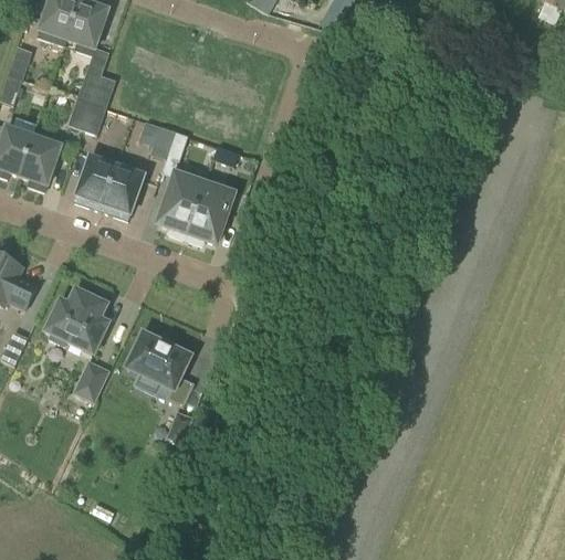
[(67,40),(81,1),(77,0),(50,0),(38,37),(65,46),(67,40)]
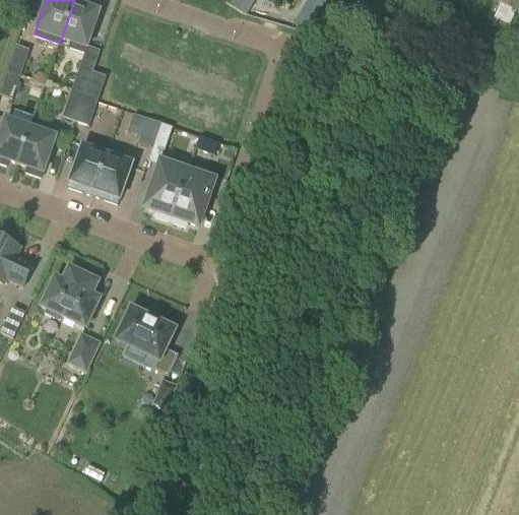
[(312,22),(324,0),(305,0),(298,14),(312,22)]
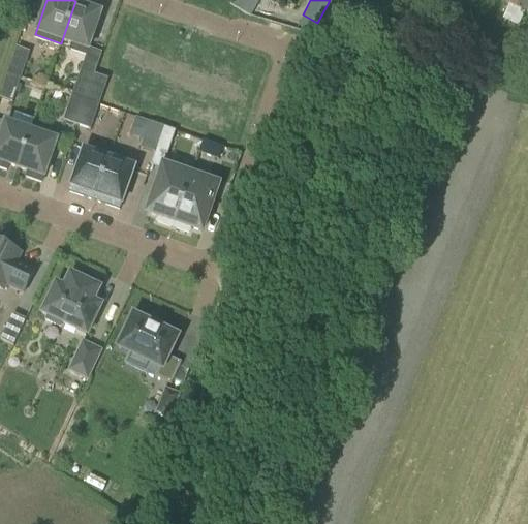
[(527,8),(527,0),(508,0),(527,8)]
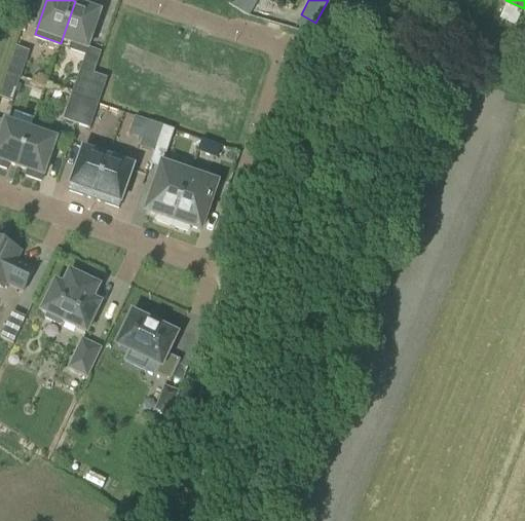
[(75,1),(63,37),(72,40),(70,46),(86,51),(101,9),(75,1)]
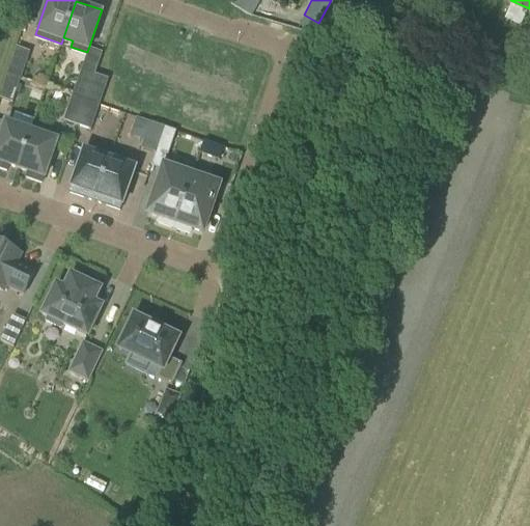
[(8,70),(22,75),(31,49),(17,45),(8,70)]
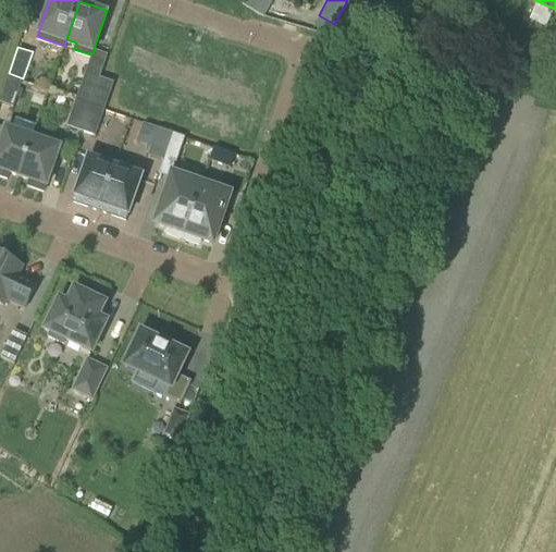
[(90,101),(100,75),(86,70),(77,97),(90,101)]
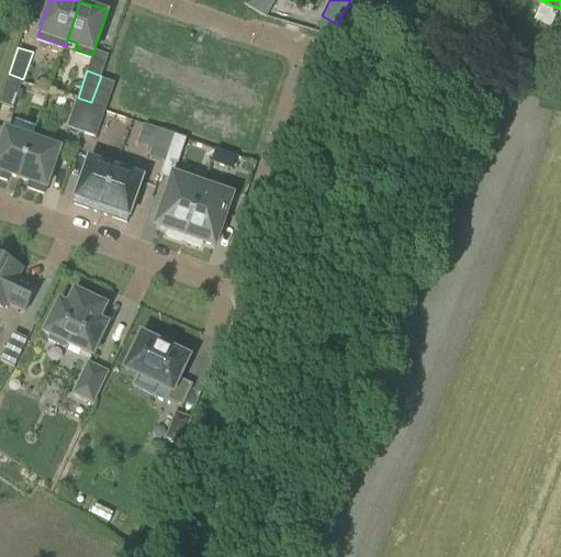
[(0,101),(14,106),(23,79),(9,74),(0,99),(0,101)]
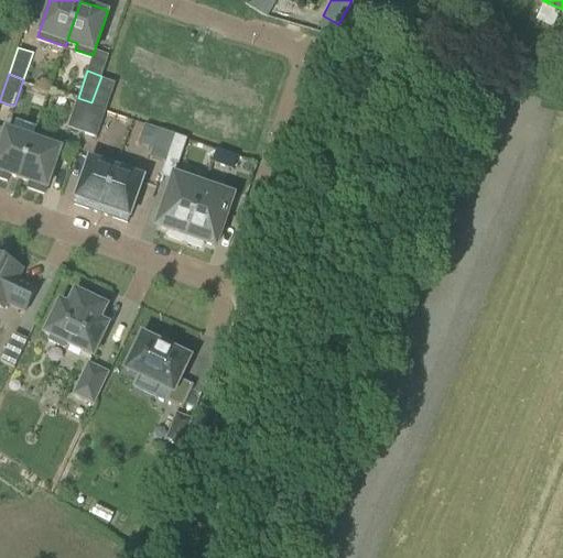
[(91,102),(107,108),(116,80),(101,76),(91,102)]
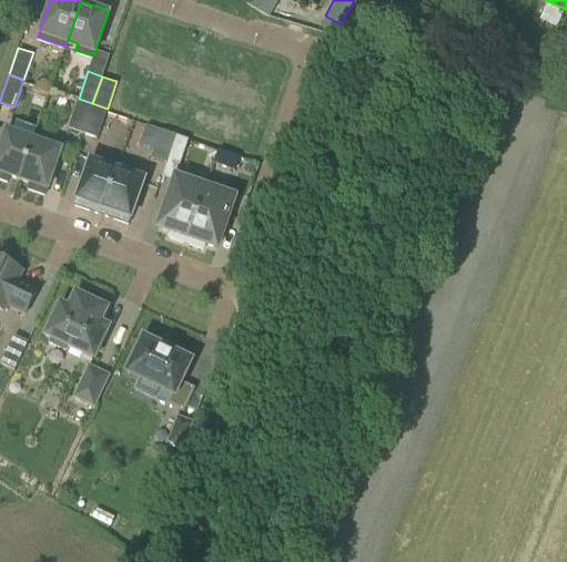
[(83,131),(92,103),(79,99),(69,126),(83,131)]
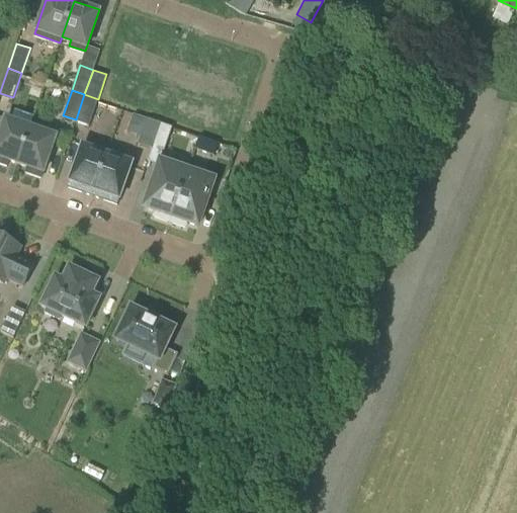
[(89,124),(98,99),(84,94),(76,119),(89,124)]
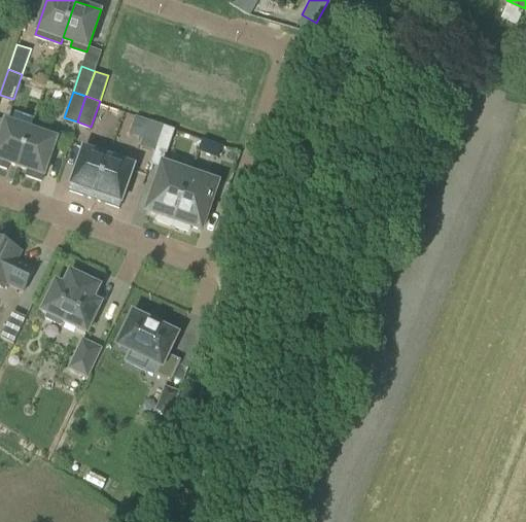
[(164,124),(149,118),(140,143),(154,148),(164,124)]
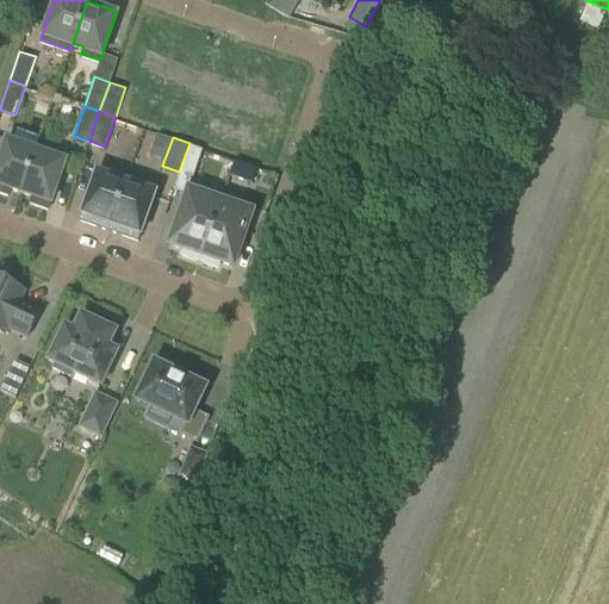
[(22,191),(36,148),(7,138),(0,157),(0,190),(8,193),(11,187),(22,191)]
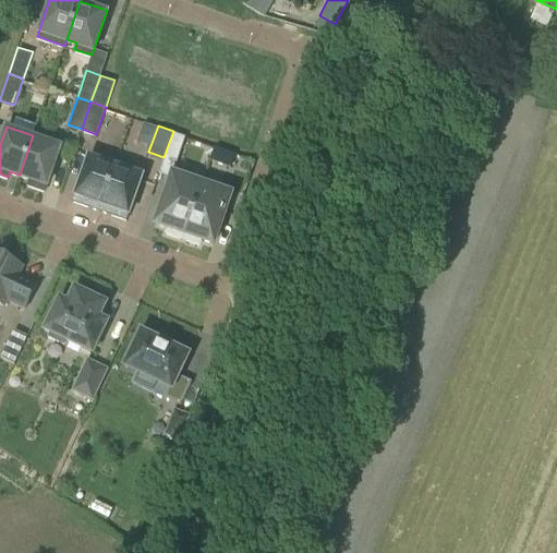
[(179,156),(185,135),(173,131),(167,152),(179,156)]
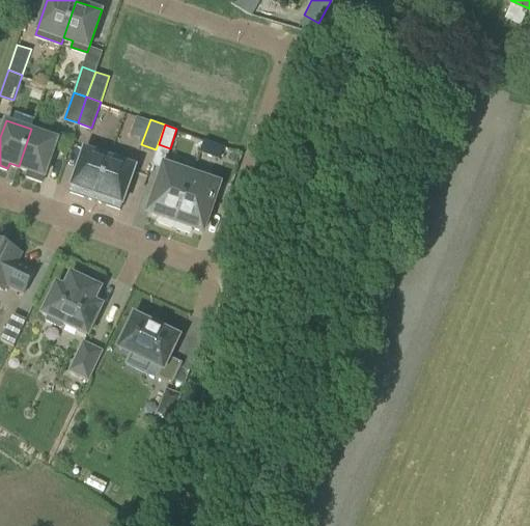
[(31,129),(19,166),(28,169),(26,175),(43,181),(57,138),(31,129)]
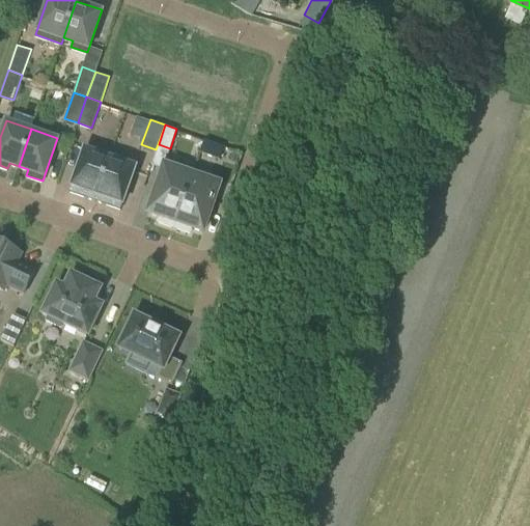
[(220,157),(224,144),(203,138),(200,149),(220,157)]
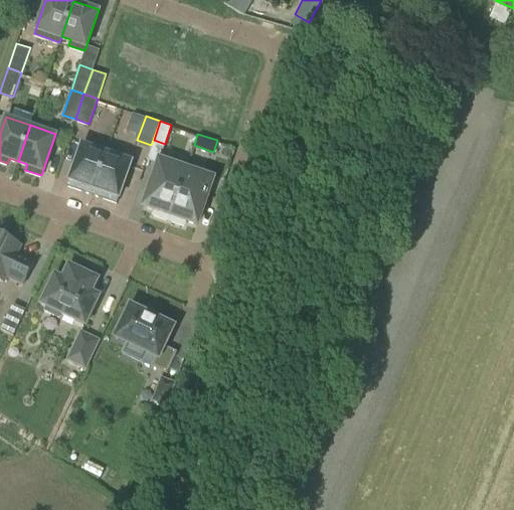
[(92,193),(108,149),(80,140),(65,184),(92,193)]
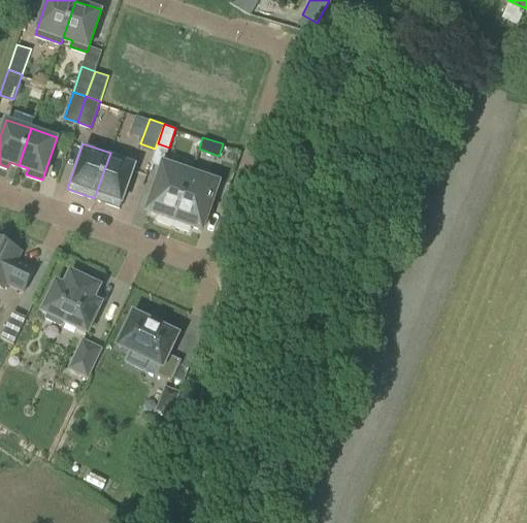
[(137,162),(110,153),(94,198),(122,207),(137,162)]
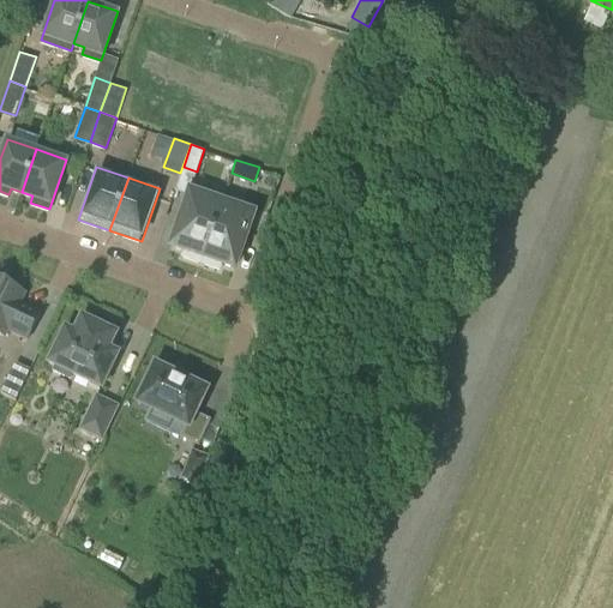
[(200,260),(222,200),(191,190),(172,244),(185,248),(184,254),(200,260)]
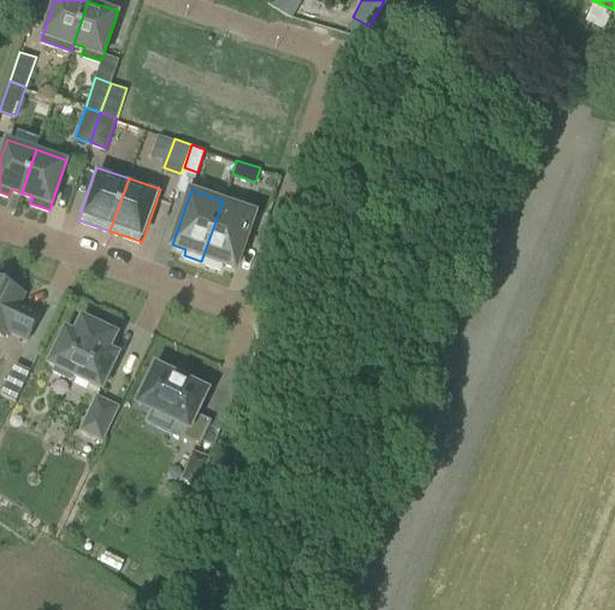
[(223,201),(201,261),(220,268),(223,262),(236,266),(255,212),(223,201)]
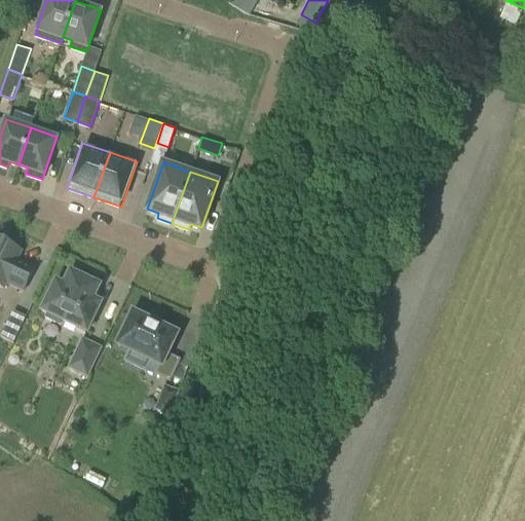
[(24,287),(34,264),(16,256),(21,248),(0,237),(0,283),(4,285),(6,278),(24,287)]
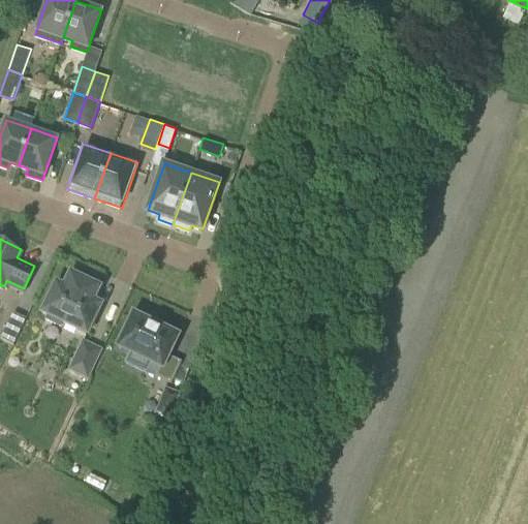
[(99,285),(70,272),(64,285),(57,281),(42,310),(48,312),(45,316),(60,324),(62,319),(76,327),(75,329),(86,334),(100,303),(93,299),(99,285)]
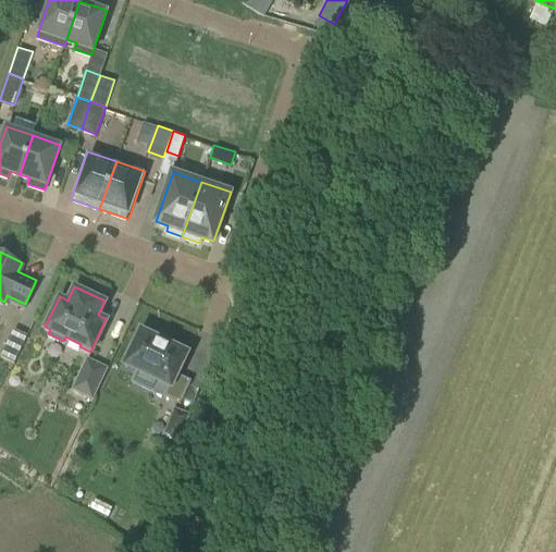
[(178,402),(189,381),(178,376),(190,351),(139,324),(120,363),(135,370),(131,379),(153,391),(159,381),(168,385),(163,394),(178,402)]
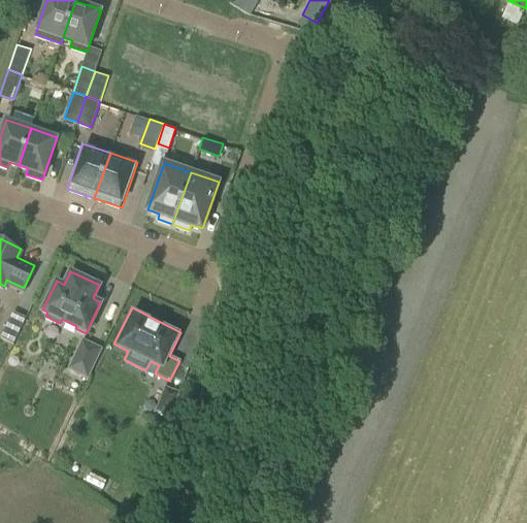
[(11,314),(0,335),(13,341),(26,316),(13,309),(11,314)]
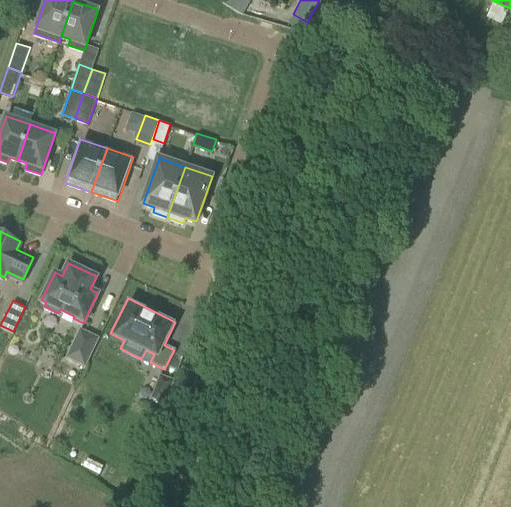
[(99,335),(80,326),(65,355),(85,365),(99,335)]
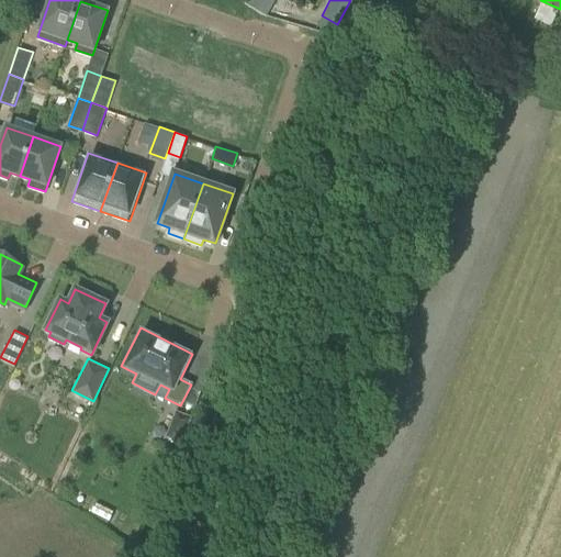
[(182,443),(192,415),(176,410),(166,436),(182,443)]
